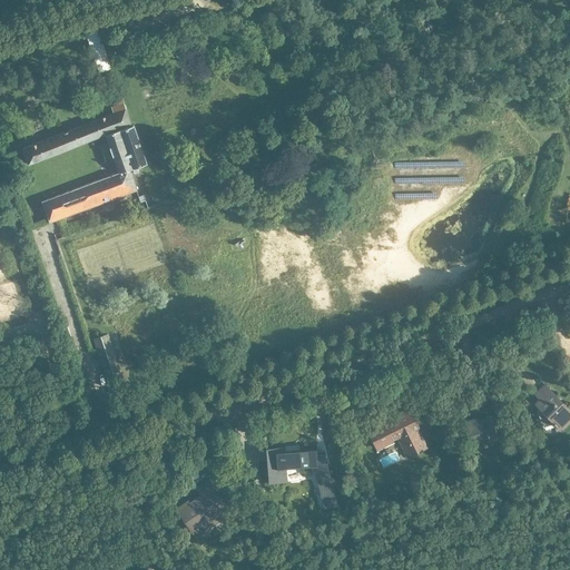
[(104,86),(116,81),(101,39),(89,43),(104,86)]
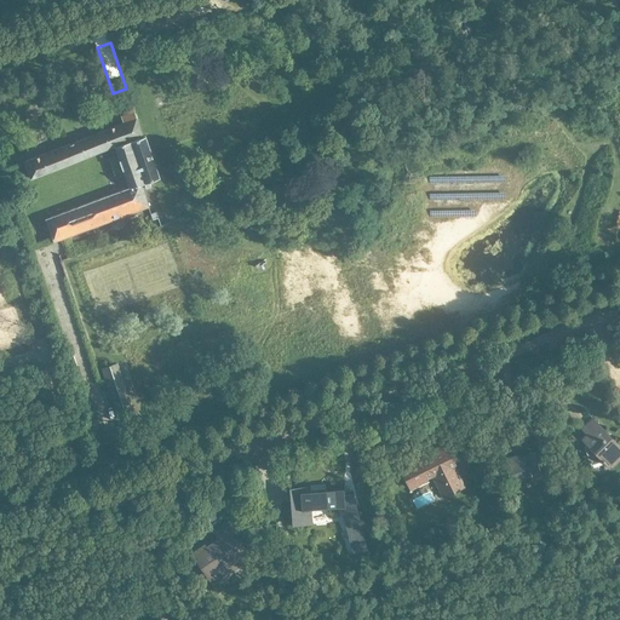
[(145,135),(142,136),(133,112),(131,113),(130,110),(127,112),(127,114),(121,116),(124,124),(38,156),(24,161),(30,178),(115,145),(128,188),(45,219),(55,241),(149,206),(143,188),(147,187),(145,185),(150,184),(149,181),(160,177),(145,135)]
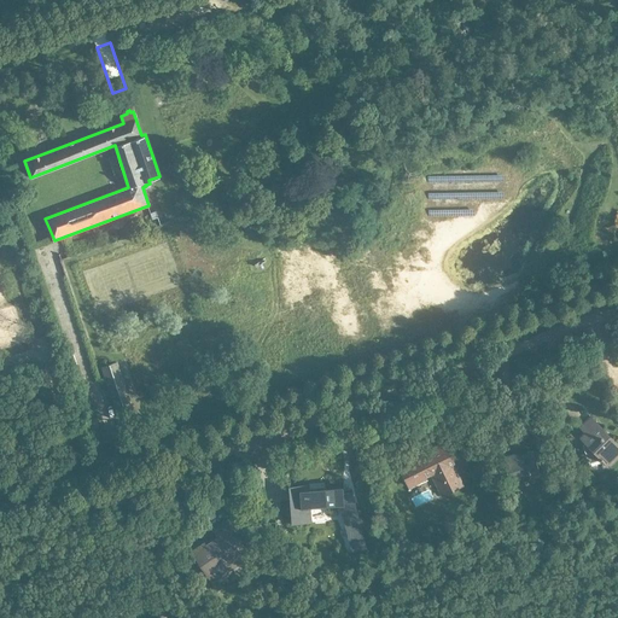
[(617,210),(616,211),(616,213),(616,214),(616,215),(614,217),(614,219),(614,223),(614,225),(613,225),(612,225),(607,227),(606,227),(605,227),(602,227),(601,228),(604,229),(605,229),(610,232),(612,232),(612,233),(613,234),(613,237),(613,238),(613,240),(613,242),(614,243),(616,243),(616,242),(617,242),(617,240),(617,239),(616,237),(614,237),(614,234),(614,233),(614,232),(616,232),(616,231),(617,231),(617,228),(617,210)]
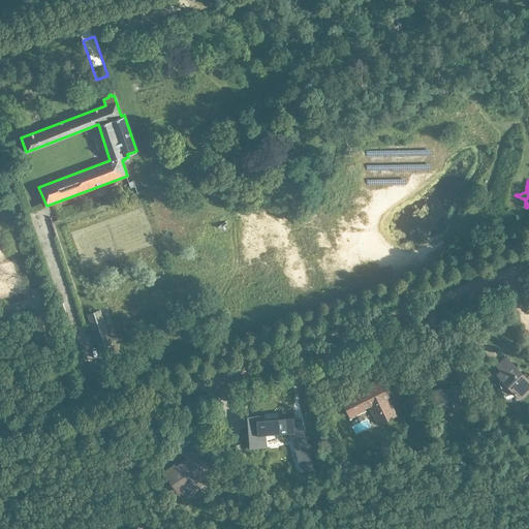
[(118,362),(100,310),(86,314),(103,367),(118,362)]
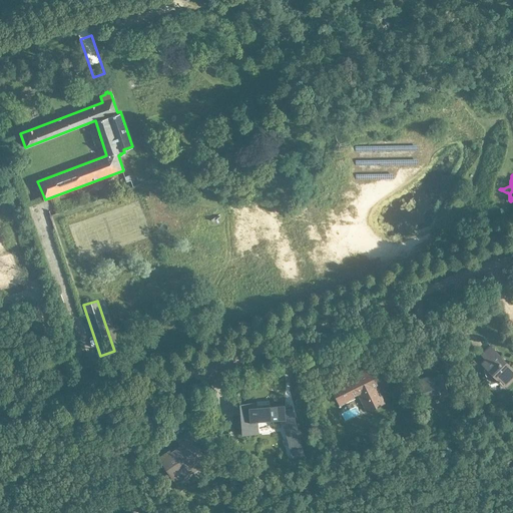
[(485,359),(481,363),(485,368),(483,370),(489,385),(498,381),(505,389),(512,381),(512,369),(490,346),(481,355),(485,359)]
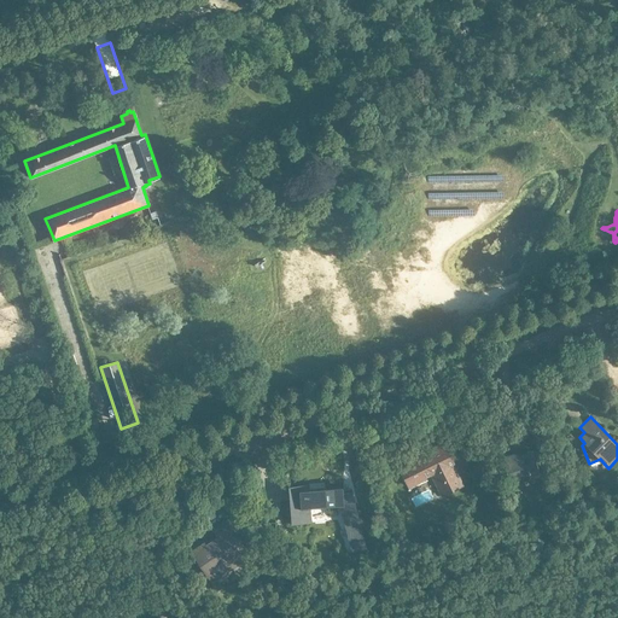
[(453,465),(454,464),(443,443),(417,456),(418,458),(398,467),(409,488),(426,479),(426,477),(430,476),(441,496),(464,485),(453,465)]
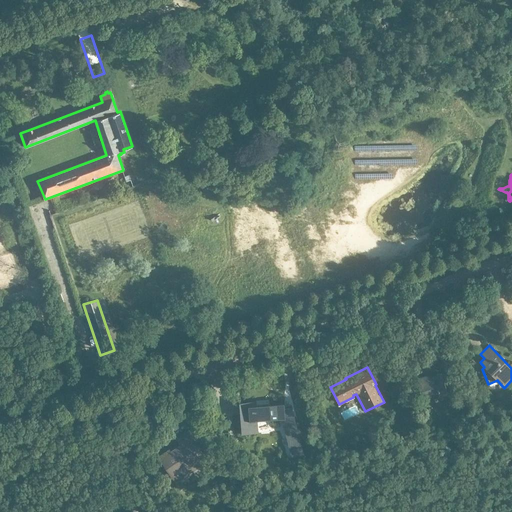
[(417,378),(422,396),(437,391),(440,399),(448,396),(441,373),(429,376),(429,374),(417,378)]
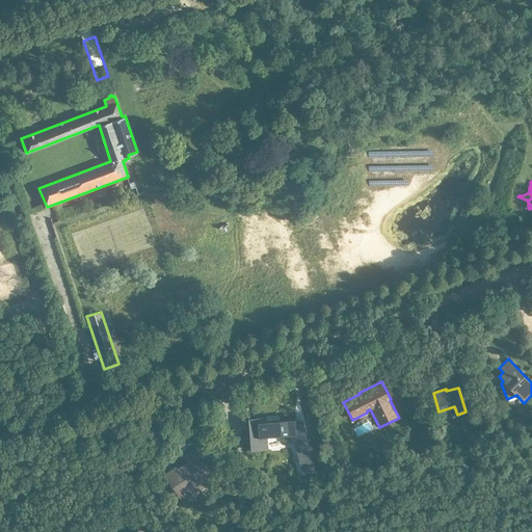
[(266,420),(265,417),(247,418),(250,451),(268,450),(267,436),(292,434),(302,475),(315,472),(302,421),(295,423),(295,418),(266,420)]
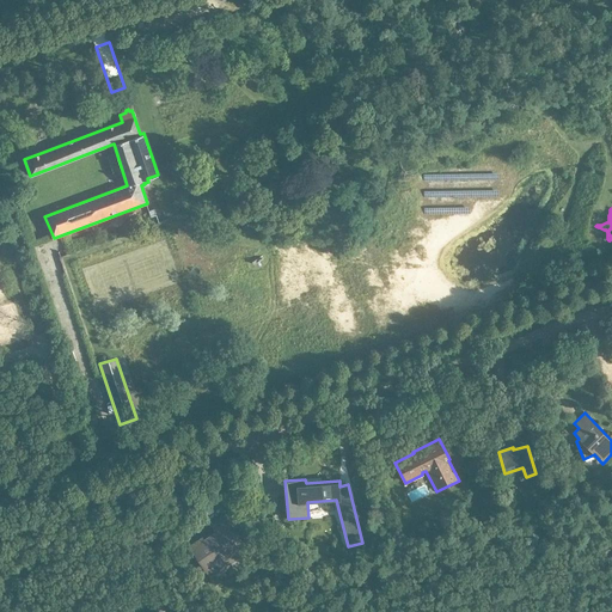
[(224,568),(249,551),(233,528),(231,530),(222,515),(210,524),(215,532),(203,540),(202,538),(189,545),(215,585),(226,577),(224,568)]
